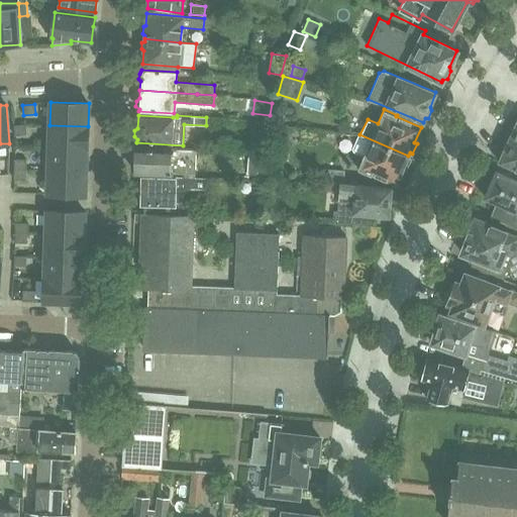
[(13,125),(14,135),(26,134),(25,124),(13,125)]
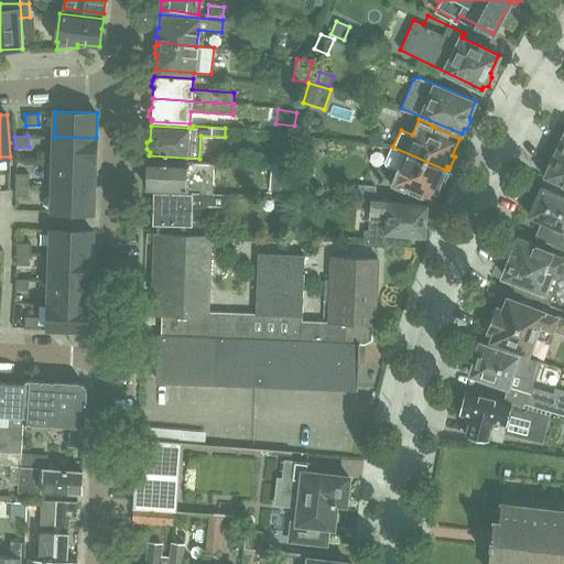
[(95,163),(96,138),(54,137),(53,161),(95,163)]
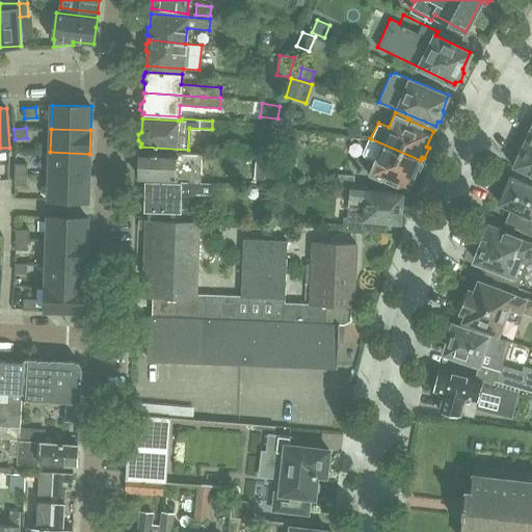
[(419,162),(420,160),(370,138),(363,155),(374,160),(368,175),(381,181),(382,178),(407,189),(415,174),(417,175),(422,164),(419,162)]
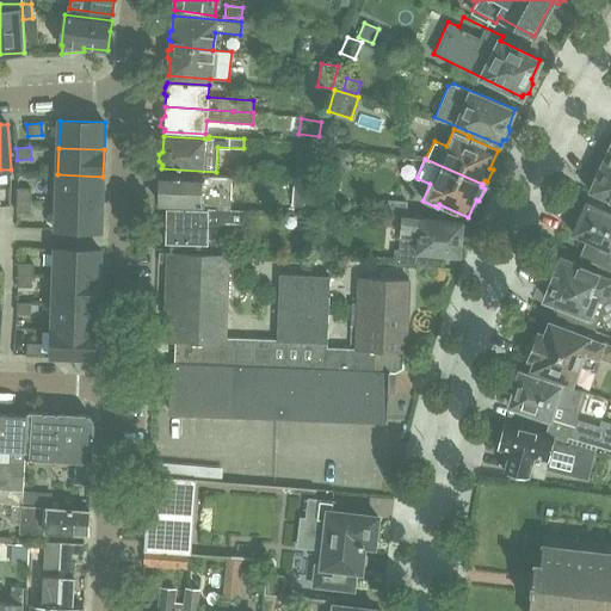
[(590,193),(610,203),(610,171),(602,167),(600,170),(596,171),(593,179),(594,181),(590,193)]
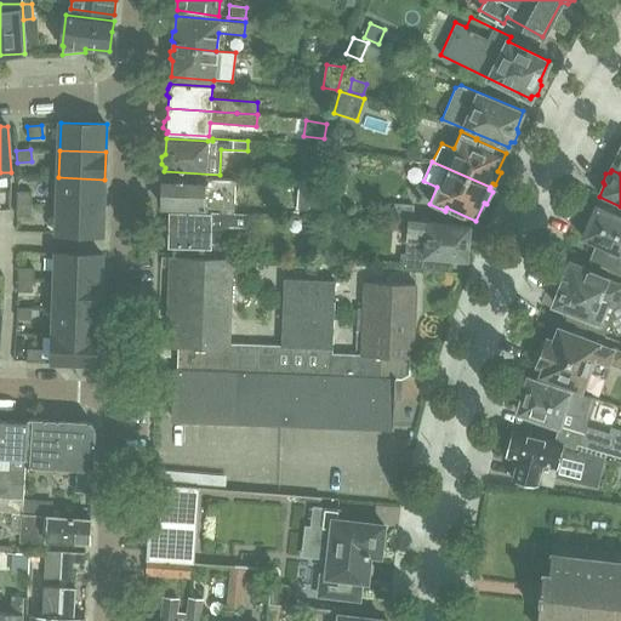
[(103,206),(104,180),(58,177),(57,205),(103,206)]
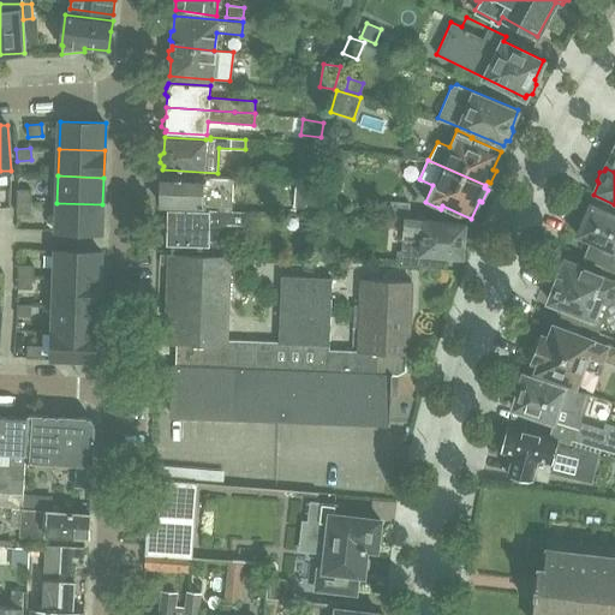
[(232,178),(162,175),(160,175),(159,204),(232,207),(232,178)]
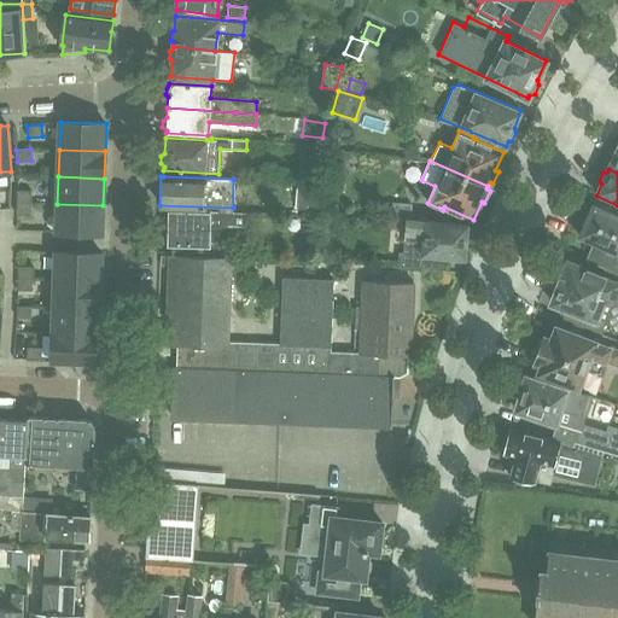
[(17,191),(17,203),(31,203),(31,191),(17,191)]
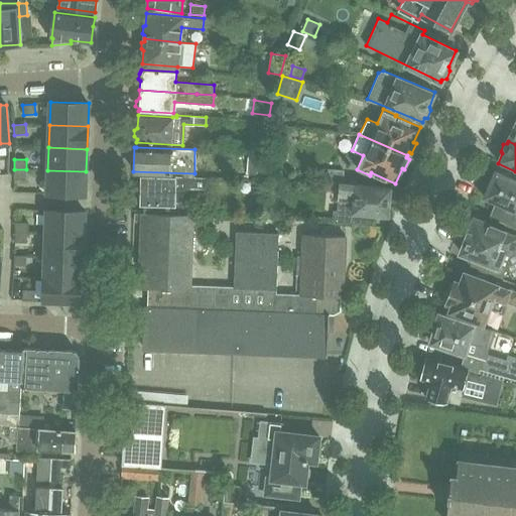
[(344,169),(328,168),(327,180),(344,181),(344,169)]
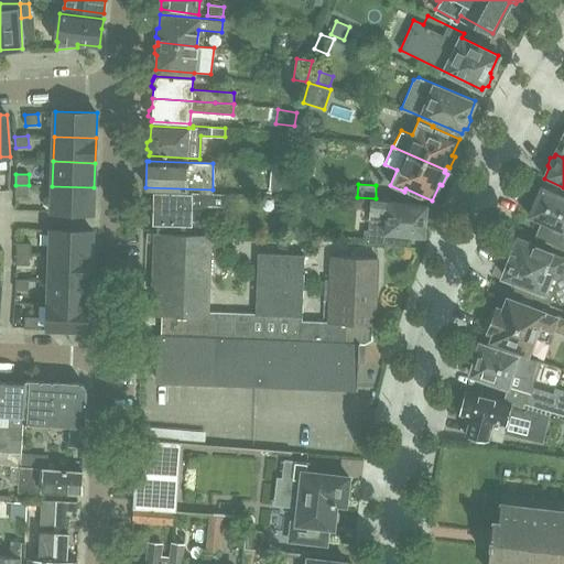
[(14,196),(28,196),(29,185),(15,185),(15,191),(14,196)]
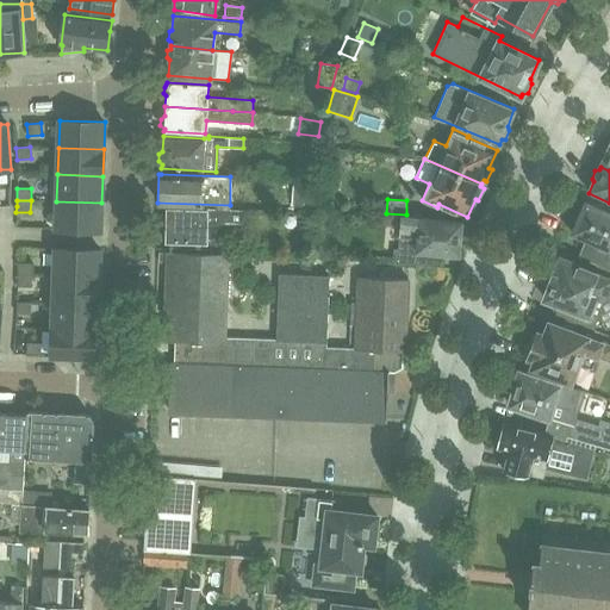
[(101,203),(56,201),(56,229),(100,230),(101,203)]
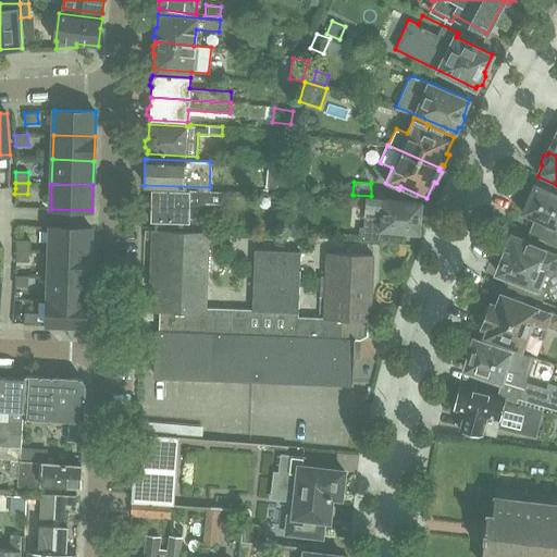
[(556,195),(534,185),(522,213),(536,219),(530,234),(556,245),(556,195)]
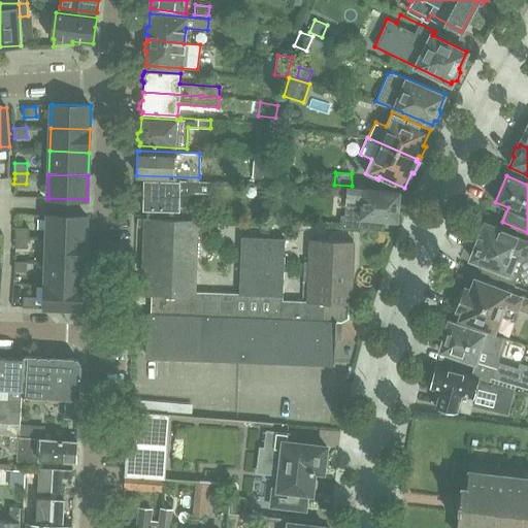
[(146,208),(146,218),(190,220),(191,207),(178,206),(179,191),(210,192),(211,182),(188,180),(179,180),(145,179),(145,194),(142,194),(142,205),(144,205),(144,208),(146,208)]
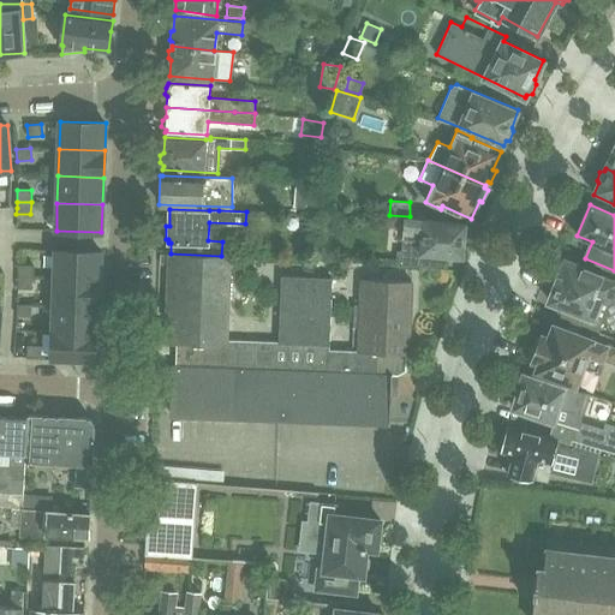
[(470,230),(464,222),(402,218),(401,250),(398,250),(396,263),(446,268),(447,255),(463,256),(464,242),(469,238),(470,230)]
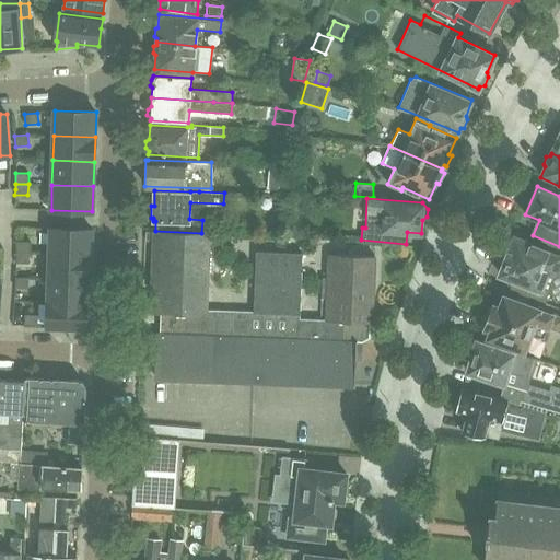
[(91,254),(92,229),(50,228),(49,253),(91,254)]
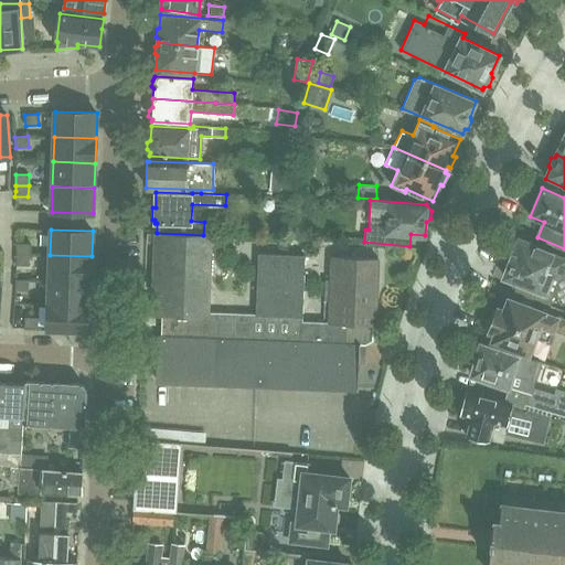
[(359,387),(360,362),(364,362),(365,344),(360,344),(360,343),(365,343),(372,340),(373,326),(375,326),(376,259),(331,258),(331,259),(323,259),(322,279),(326,279),(324,300),(330,300),(330,323),(302,322),(305,256),(258,255),(257,313),(210,312),(212,235),(203,235),(157,233),(156,233),(153,295),(161,295),(161,316),(163,316),(163,336),(160,336),(159,380),(359,387)]
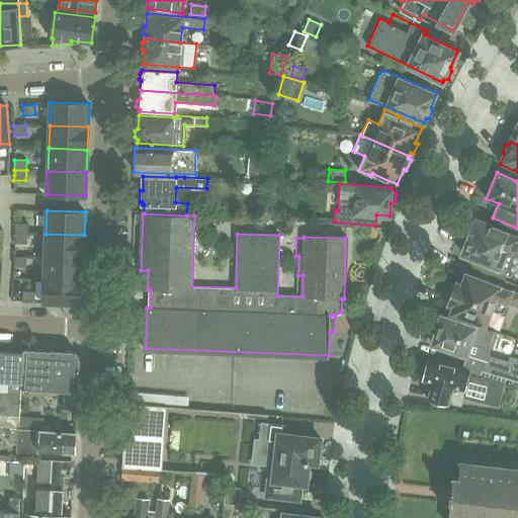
[(473,266),(483,270),(492,273),(506,278),(510,267),(512,268),(513,270),(514,272),(517,278),(517,277),(517,231),(507,227),(505,232),(477,220),(468,238),(467,238),(465,239),(461,248),(463,250),(465,251),(463,254),(477,259),(473,266)]
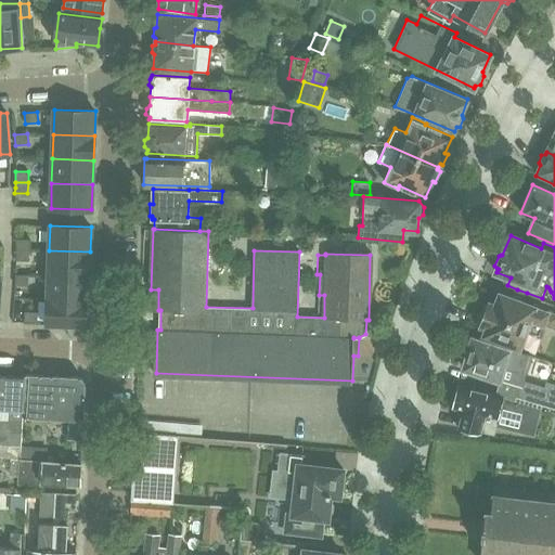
[(16,239),(16,249),(29,250),(29,240),(16,239)]
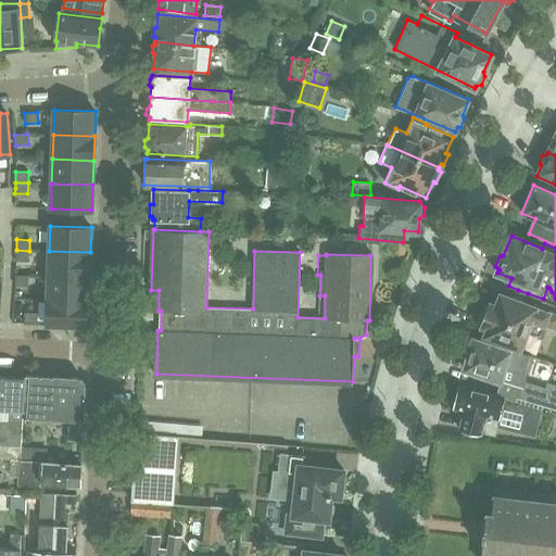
[(16,261),(29,262),(29,251),(16,250),(16,261)]
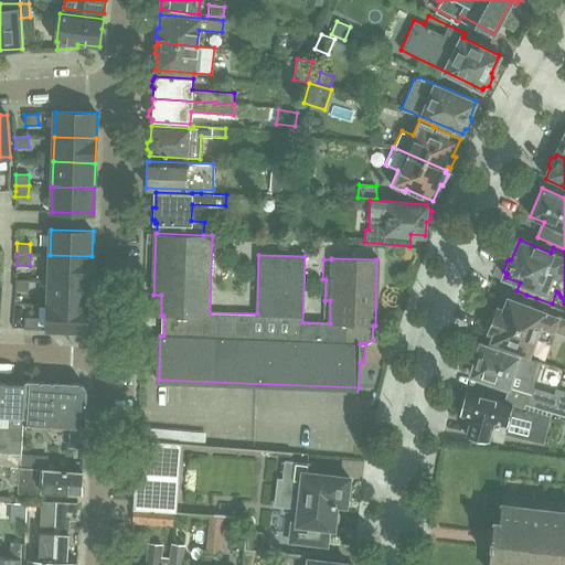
[(50,255),(50,280),(91,281),(92,256),(50,255)]
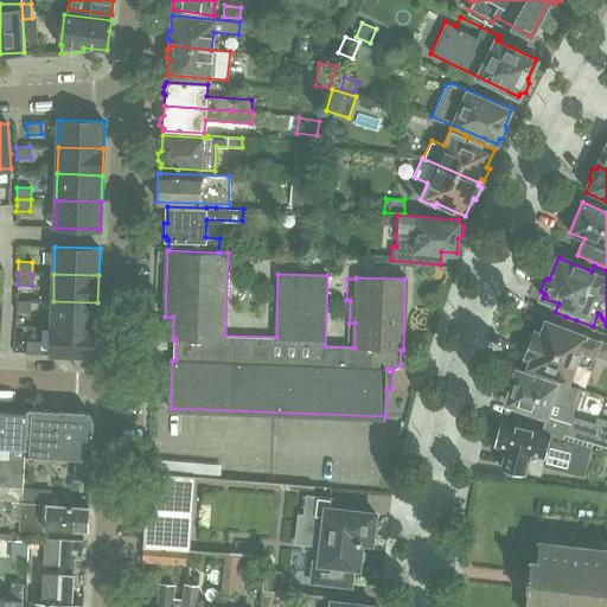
[(17,300),(17,312),(31,312),(31,300),(17,300)]
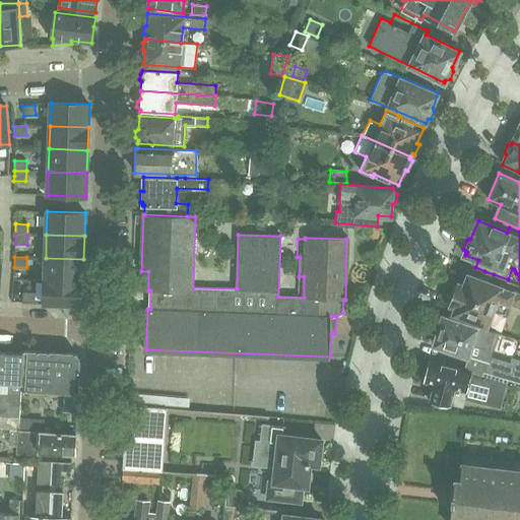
[(46,258),(45,281),(83,282),(83,259),(46,258)]
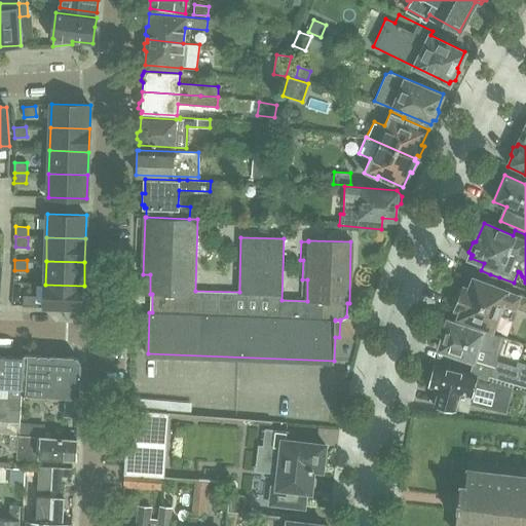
[(473,323),(472,325),(492,332),(499,314),(512,320),(517,307),(525,310),(525,298),(495,287),(499,277),(490,274),(486,284),(475,278),(471,290),(464,288),(463,290),(459,288),(453,306),(457,307),(456,309),(461,311),(459,317),(473,323)]
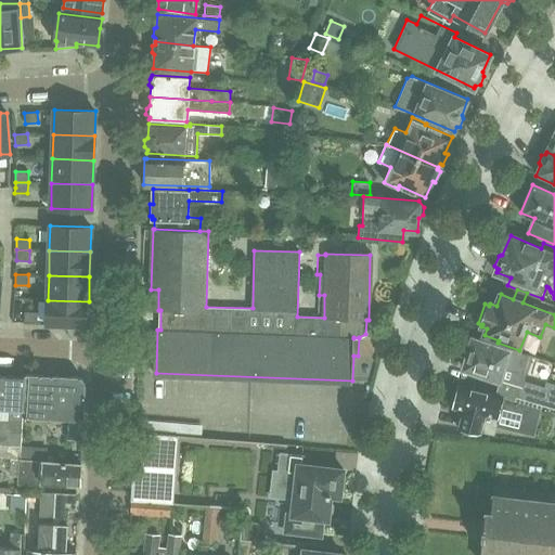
[(48,300),(47,324),(88,326),(89,301),(48,300)]
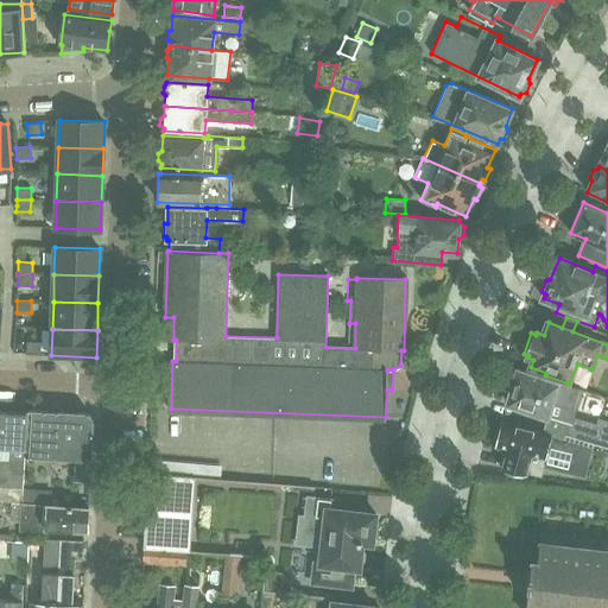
[(26,343),(26,353),(40,354),(40,343),(26,343)]
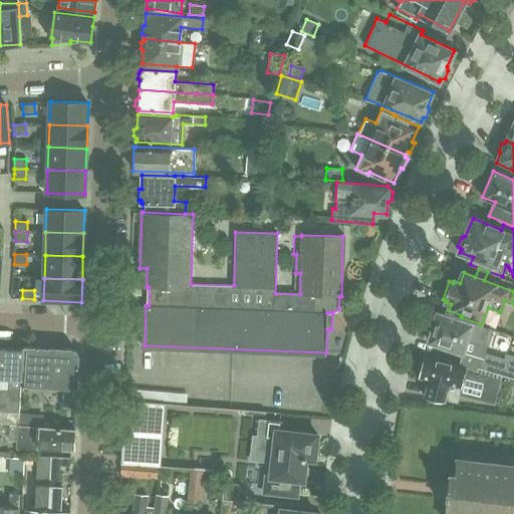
[(488,327),(481,324),(461,317),(460,320),(448,316),(448,317),(440,314),(438,315),(434,327),(432,327),(428,338),(431,339),(430,341),(449,349),(450,350),(458,354),(461,352),(463,353),(468,338),(482,343),(488,327)]
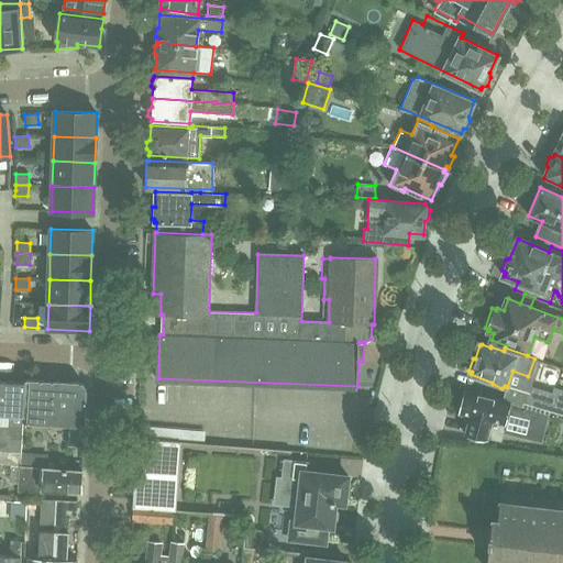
[(26,379),(26,383),(24,416),(24,422),(51,423),(69,424),(68,444),(85,445),(87,389),(83,382),(26,379)]
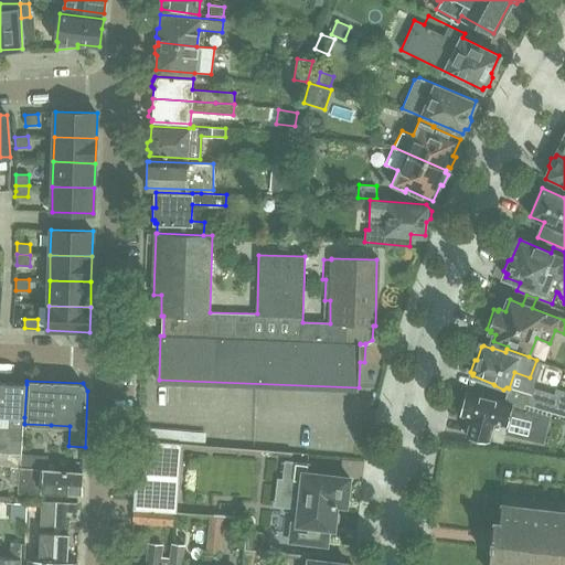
[(24,424),(24,417),(27,384),(0,382),(0,465),(21,467),(24,424)]
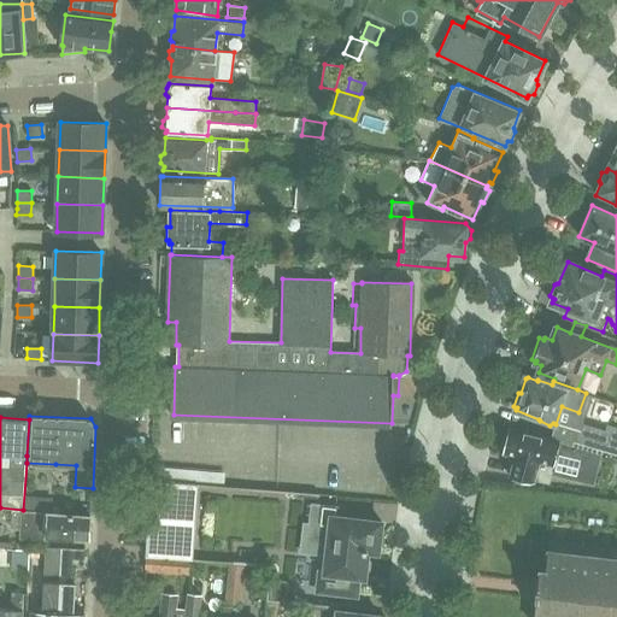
[(580,422),(574,441),(616,454),(616,427),(607,424),(605,429),(580,422)]
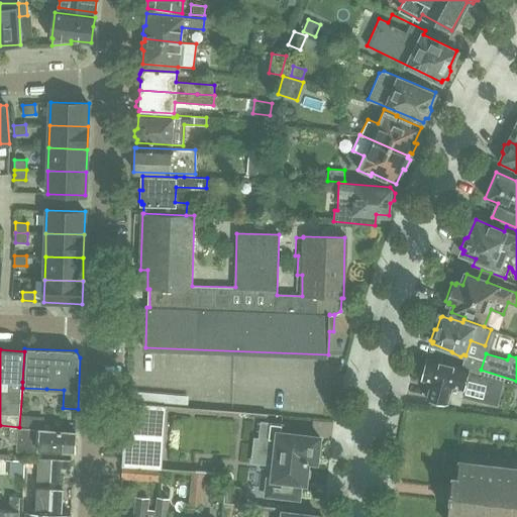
[(469,370),(427,360),(425,366),(422,366),(420,374),(423,376),(421,382),(430,384),(426,399),(447,405),(447,403),(459,406),(461,397),(497,406),(503,382),(492,379),(469,370)]
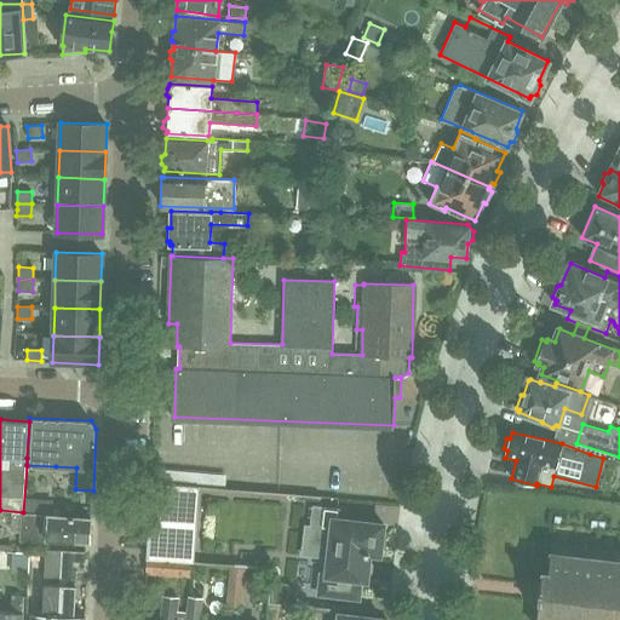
[(158,482),(224,488),(225,475),(159,469),(158,482)]
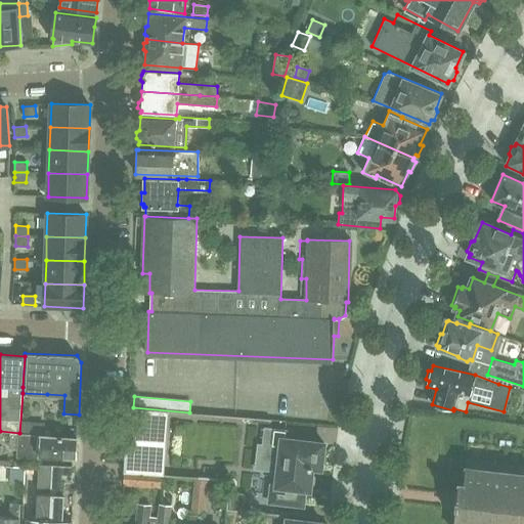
[(124,473),(156,475),(163,476),(168,411),(128,407),(124,473)]
